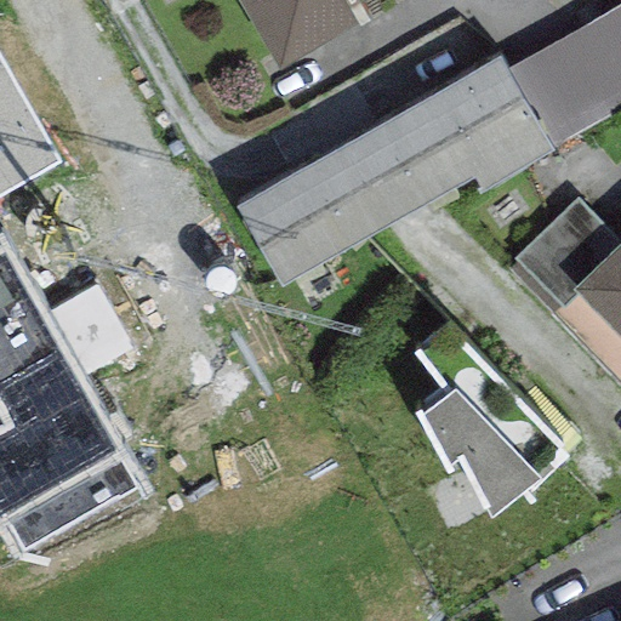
[(235,0),(279,73),(374,17),(365,3),(369,0),(235,0)]
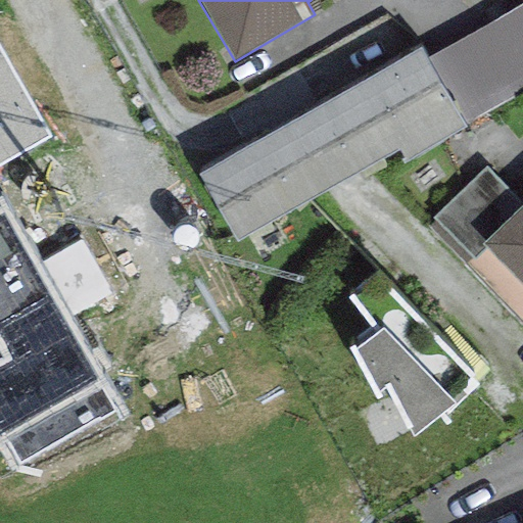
[(522,3),(426,58),(465,125),(522,91),(522,3)]
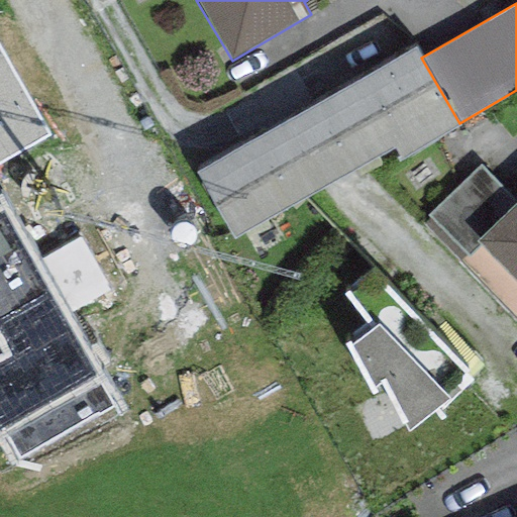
[(415,47),(196,174),(234,240),(396,148),(401,162),(460,126),(459,123),(421,58),(415,47)]
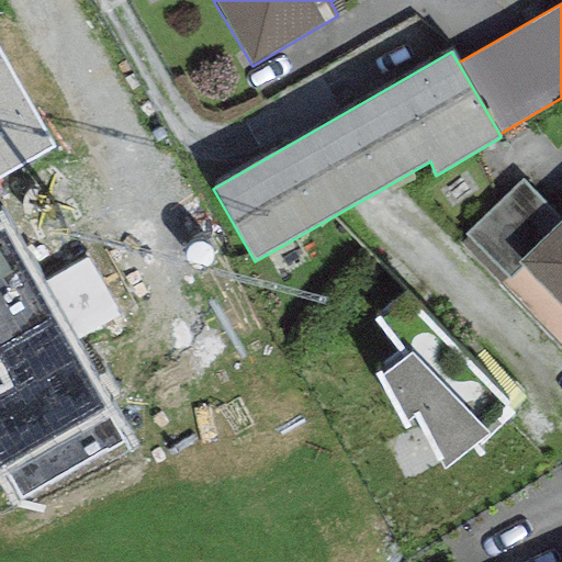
[(0,56),(0,179),(54,149),(0,56)]
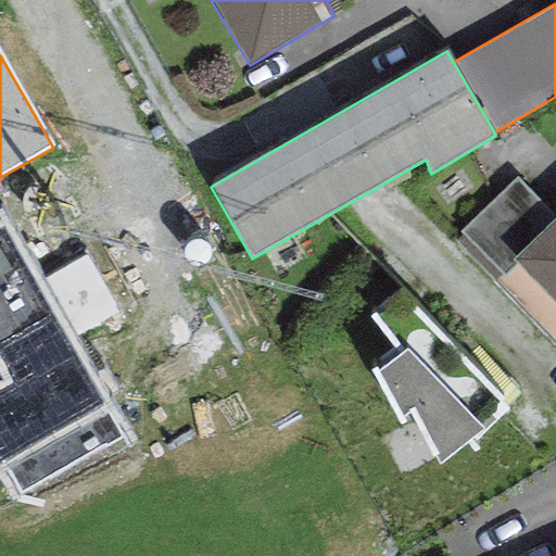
[(514,261),(555,220),(516,179),(462,232),(504,276),(517,264),(514,261)]
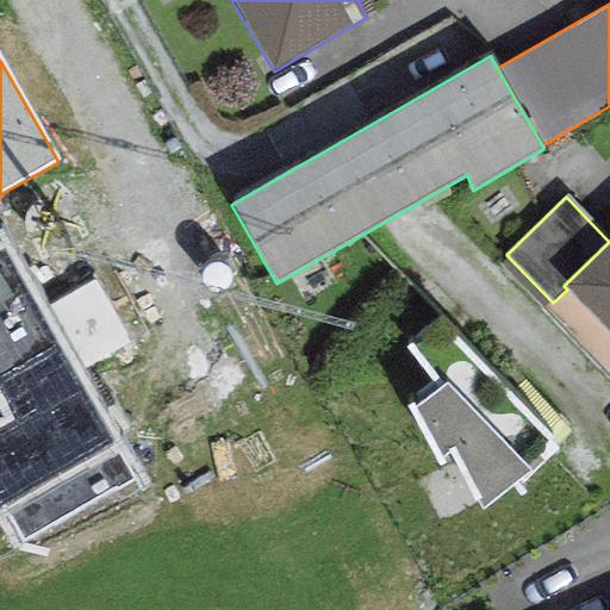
[(609,241),(609,242),(564,286),(567,290),(609,334),(609,241)]
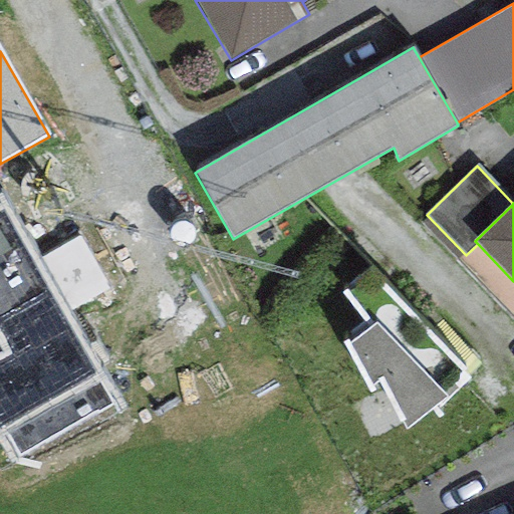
[(0,351),(0,352),(0,433),(5,430),(20,457),(115,403),(3,205),(0,207),(0,351)]
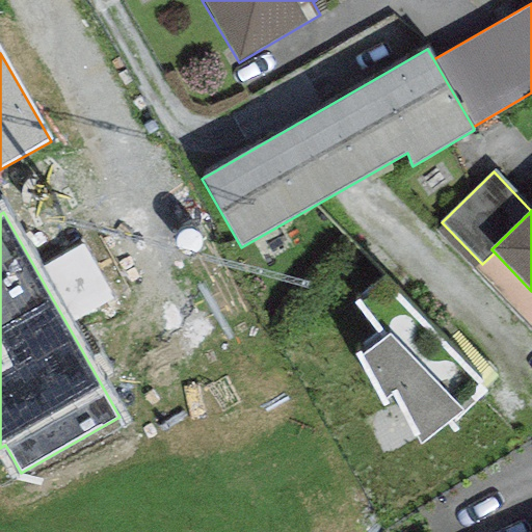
[(387,275),(353,303),(381,341),(357,358),(381,408),(396,401),(420,445),(452,419),(455,424),(488,391),(387,275)]
